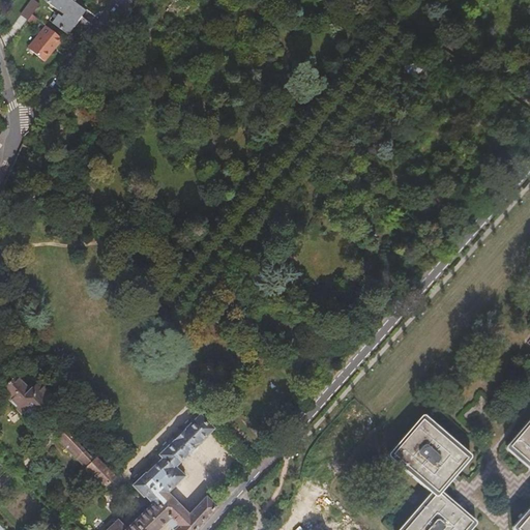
[(32,0),(22,15),(29,21),(33,15),(40,4),(34,0),(32,0)]
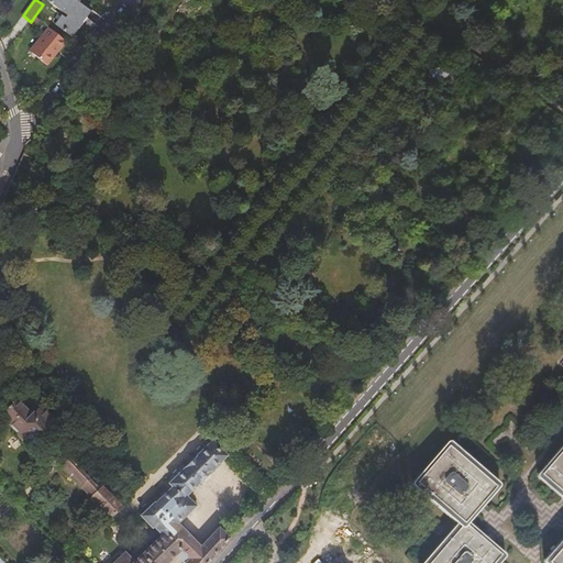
[(88,9),(76,0),(51,0),(52,1),(52,2),(68,14),(66,18),(62,15),(57,23),(73,35),(81,23),(81,22),(80,20),(88,9)]
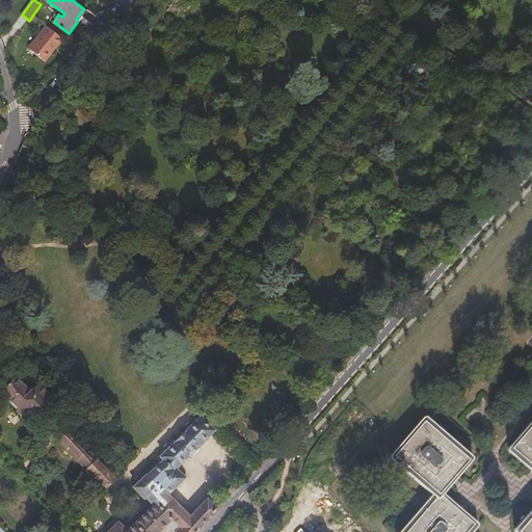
[(46,62),(63,40),(47,26),(43,32),(45,33),(31,51),(46,62)]
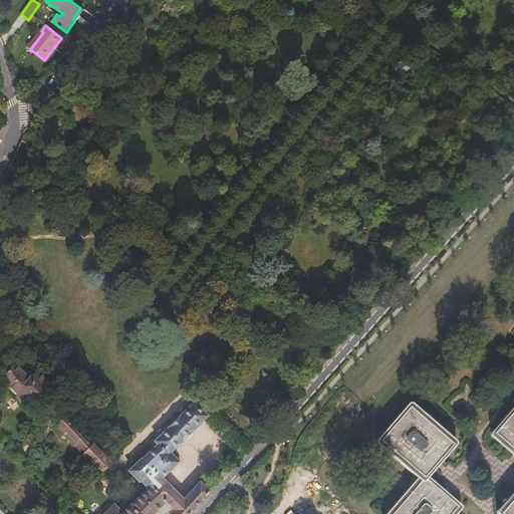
[(29,47),(30,49),(43,32),(41,31),(29,47)]
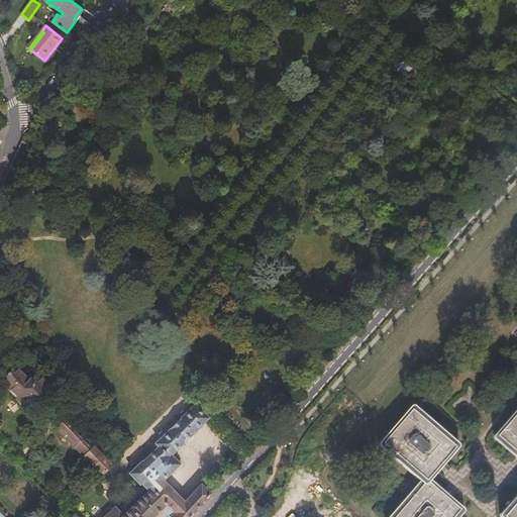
[(10,373),(5,378),(2,381),(18,398),(17,399),(29,412),(34,407),(46,395),(30,379),(23,386),(10,373)]
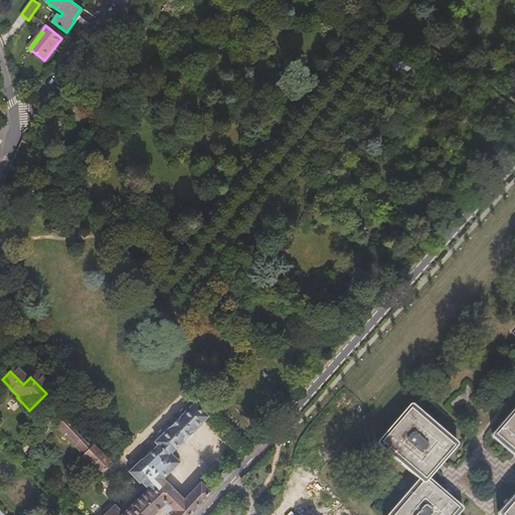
[(142,461),(130,473),(140,482),(141,481),(150,489),(124,514),(115,506),(105,514),(153,514),(176,493),(162,479),(178,463),(169,454),(206,417),(194,404),(156,443),(158,446),(143,461),(142,461)]
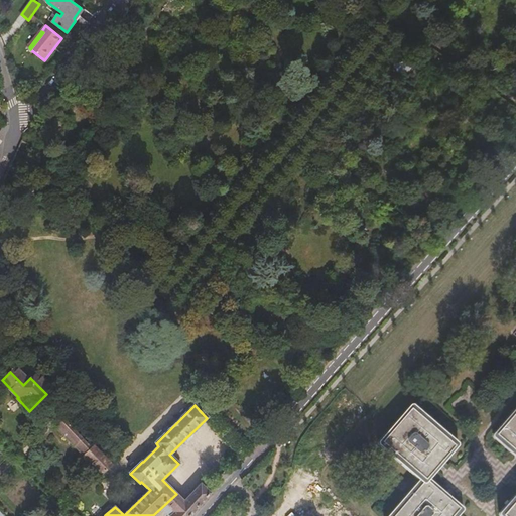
[(454,445),(411,408),(383,441),(425,479),(436,467),(454,445)]
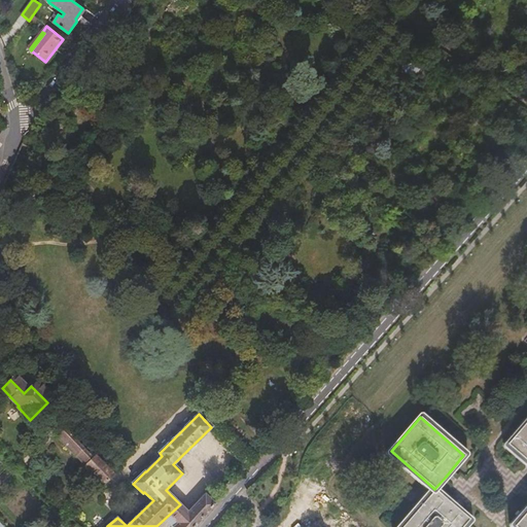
[(526,461),(526,419),(506,444),(526,461)]
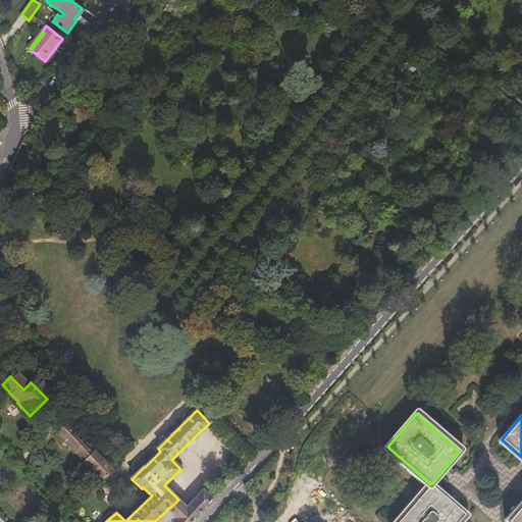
[(62,425),(55,431),(103,479),(113,469),(96,451),(92,455),(62,425)]
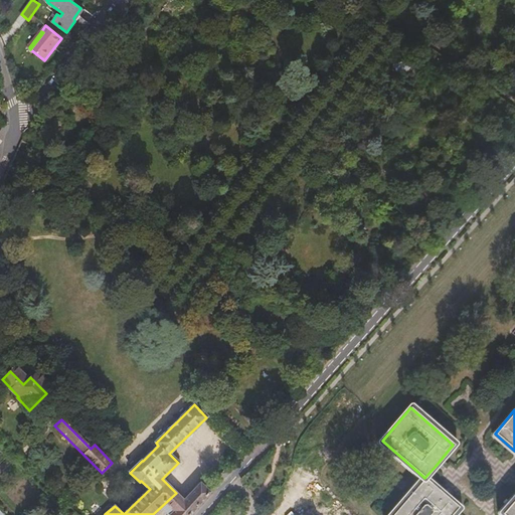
[(393,514),(450,514),(458,507),(443,494),(424,479),(393,514)]
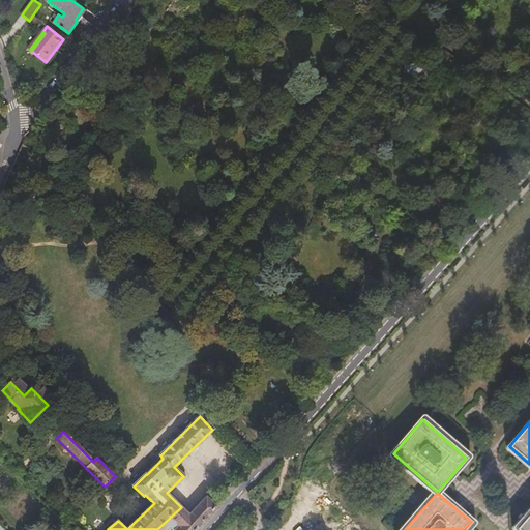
[(195,529),(216,507),(207,498),(174,529),(195,529)]
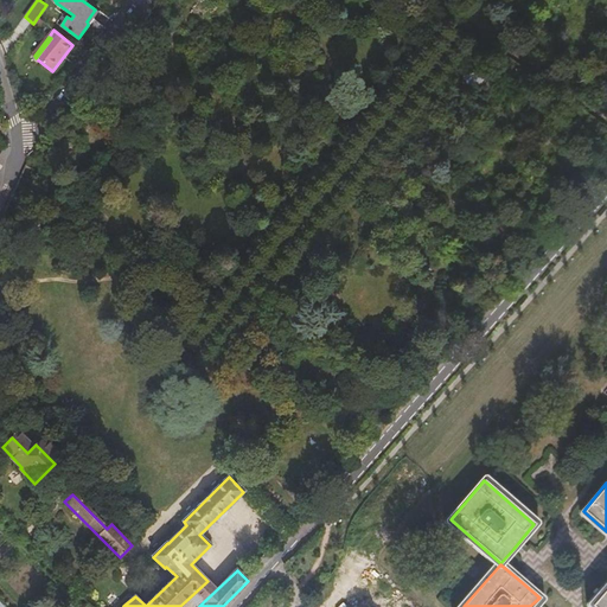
[(606,606),(606,585),(590,605),(593,606),(606,606)]
